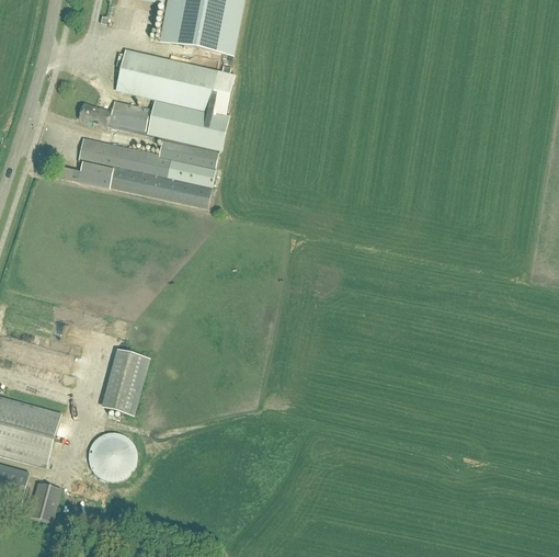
[(164,0),(158,41),(232,55),(241,0),(164,0)]
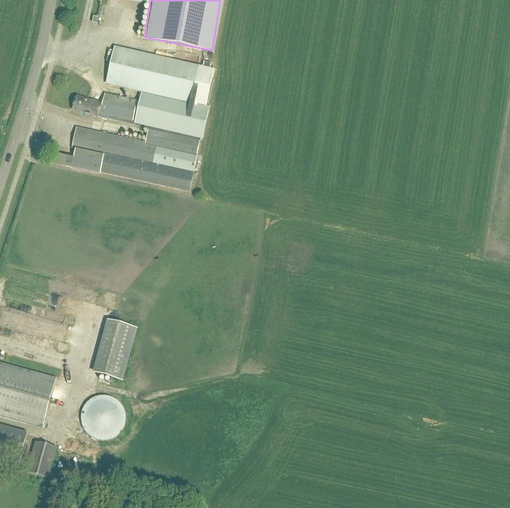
[(214,68),(197,64),(114,45),(105,82),(138,90),(136,100),(103,92),(101,101),(89,97),(89,98),(75,93),(70,107),(84,112),(83,113),(95,118),(96,115),(147,127),(144,140),(75,125),(70,147),(74,147),(72,157),(54,154),(52,162),(99,172),(99,171),(188,190),(207,105),(206,105),(214,68)]
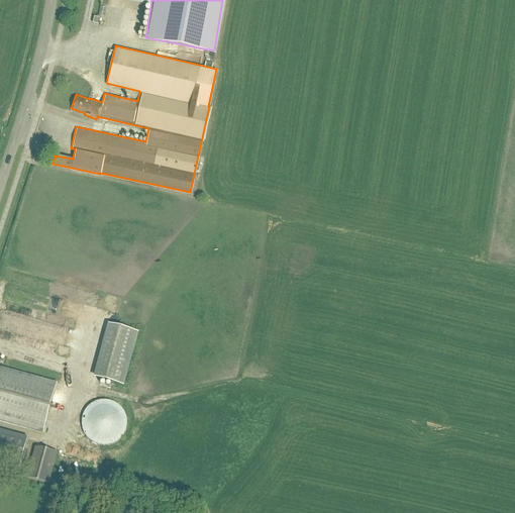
[(101,325),(90,380),(122,387),(133,331),(101,325)]
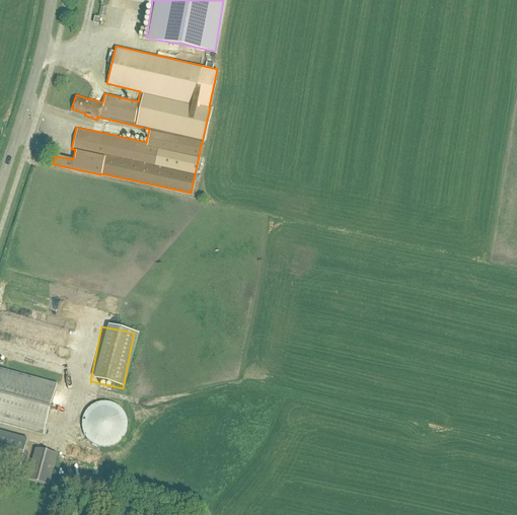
[(0,420),(43,432),(57,381),(0,366),(0,420)]
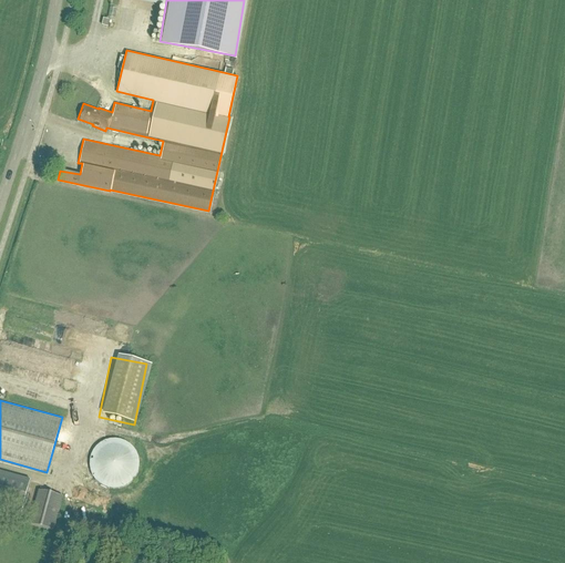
[(136,458),(134,450),(129,443),(122,439),(113,437),(105,438),(98,442),(92,449),(89,457),(89,464),(91,472),(96,479),(103,483),(112,485),(120,484),(127,480),(133,473),(136,466),(136,458)]
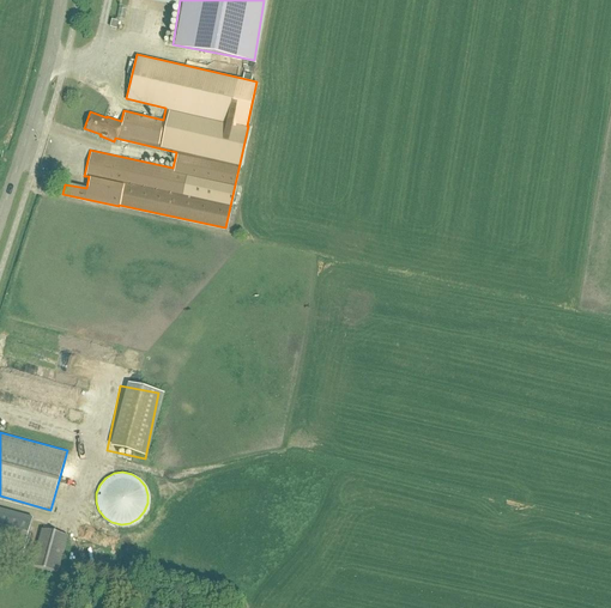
[(0,548),(22,554),(31,516),(0,508),(0,548)]
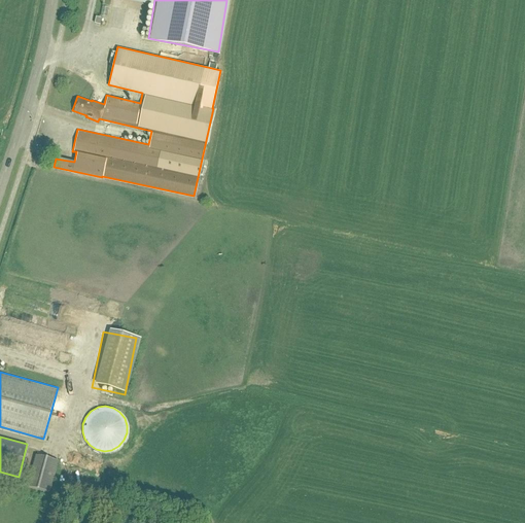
[(48,490),(57,458),(33,452),(25,484),(48,490)]
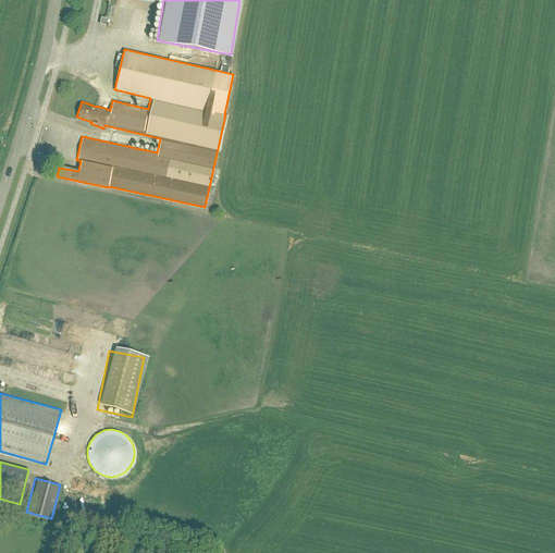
[(87,493),(86,505),(97,506),(98,494),(87,493)]
